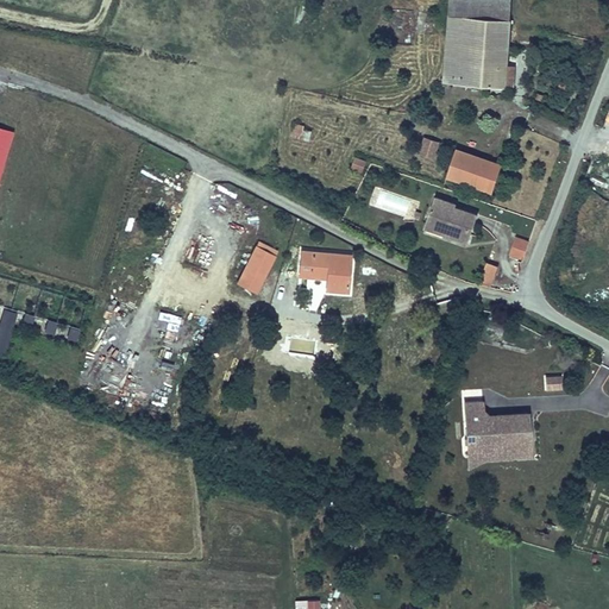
[(464,0),(405,0),(401,71),(462,75),(464,0)]
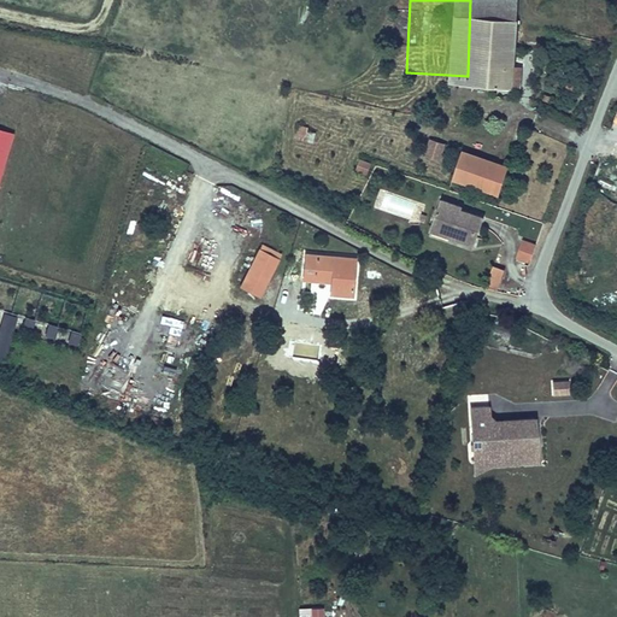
[(594,101),(594,99),(579,94),(575,106),(589,111),(591,109),(594,110),(597,103),(594,101)]
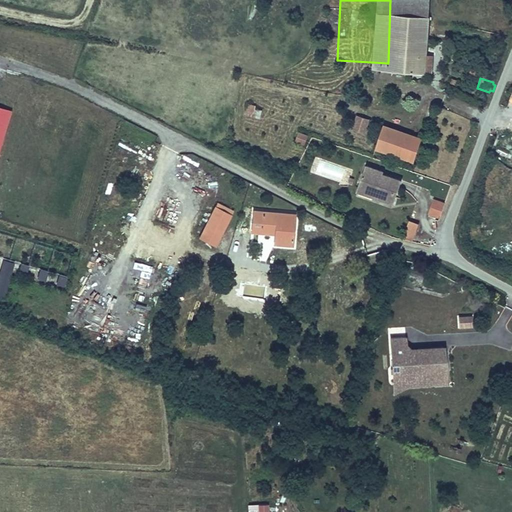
[(322,102),(316,116),(330,121),(335,107),(322,102)]
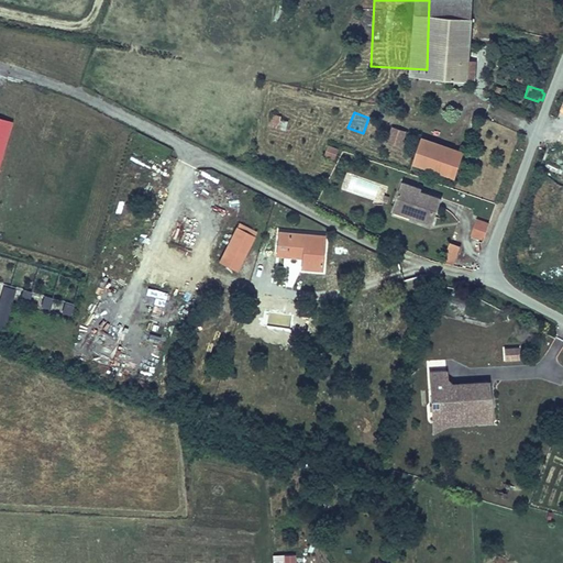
[(268,125),(286,131),(289,119),(272,114),(268,125)]
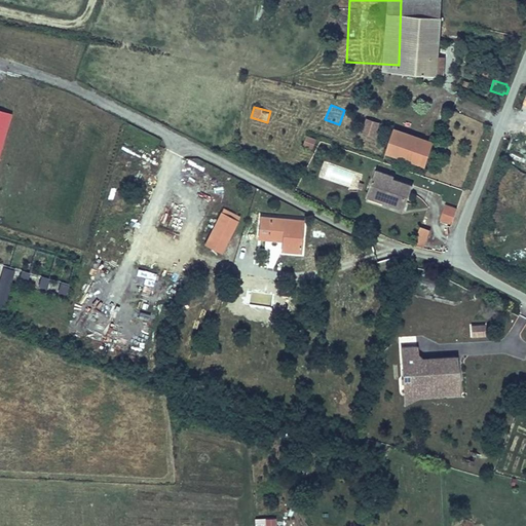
[(0,158),(11,112),(0,109),(0,158)]
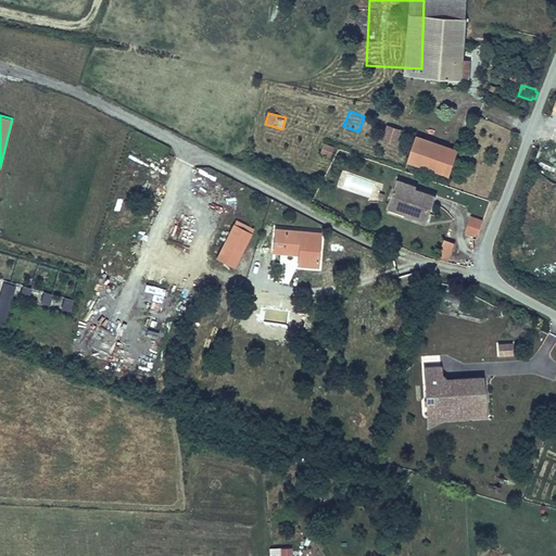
[(378,123),(365,158),(378,163),(382,151),(411,164),(420,139),(378,123)]
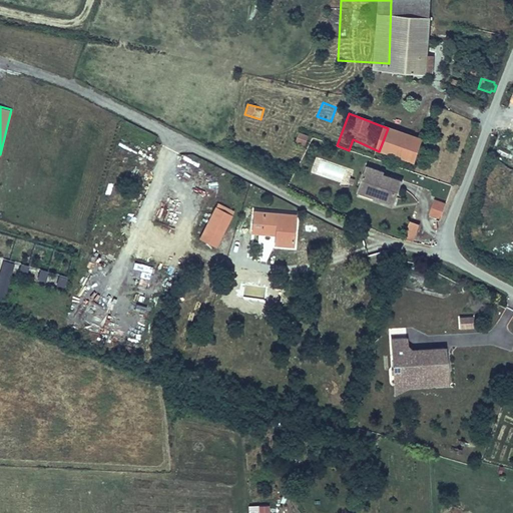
[(296,142),(307,145),(309,134),(299,132),(296,142)]
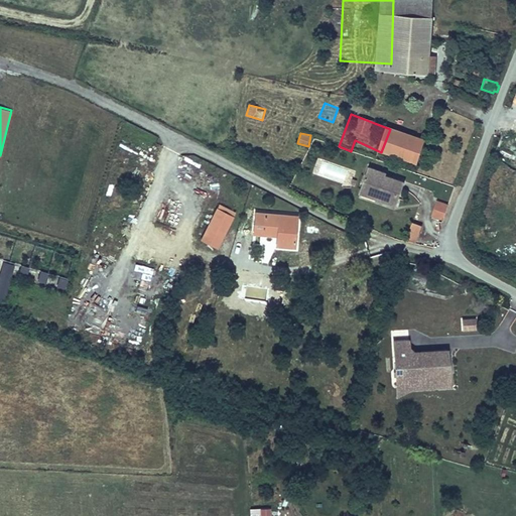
[(515,148),(507,144),(497,163),(515,172),(515,148)]
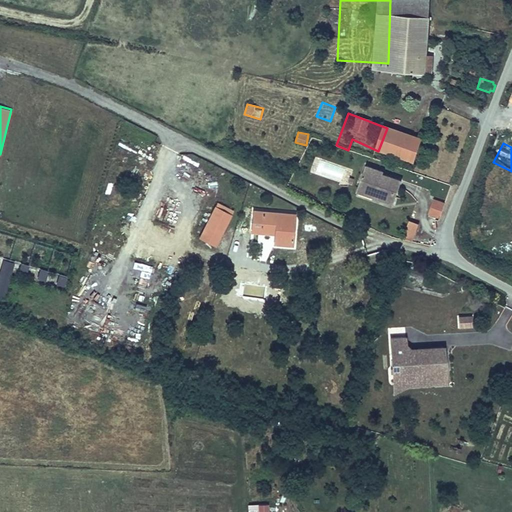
[(331,157),(323,180),(341,186),(340,191),(358,198),(366,176),(346,169),(348,162),(331,157)]
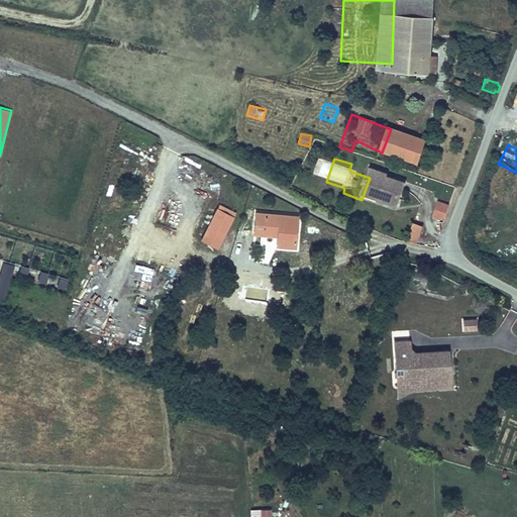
[(438,200),(432,217),(443,221),(450,204),(438,200)]
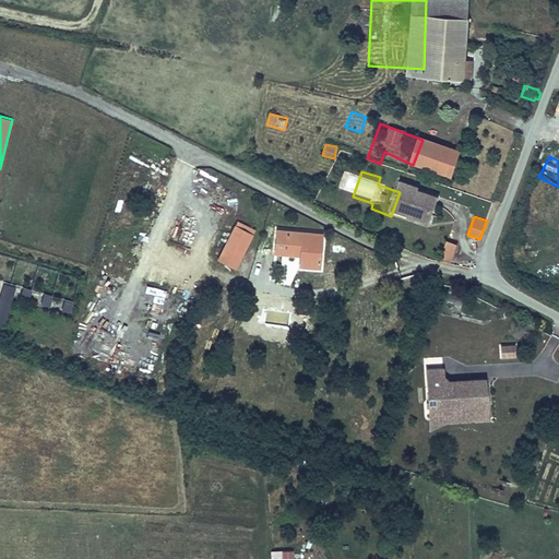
[(287,225),(239,221),(237,245),(262,247),(262,258),(284,260),(287,225)]
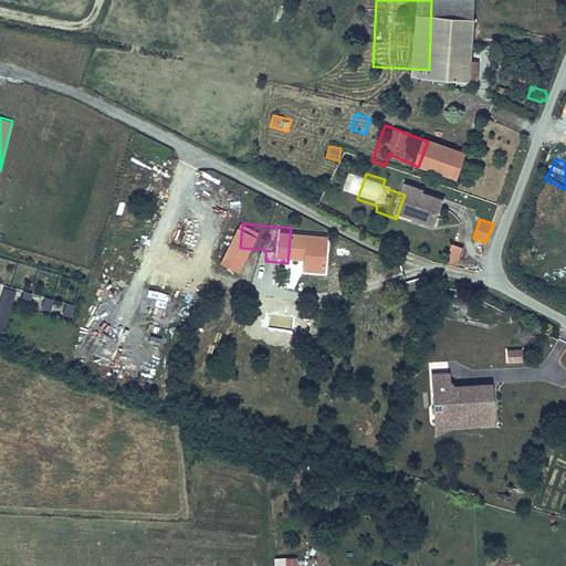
[(4,286),(0,299),(0,326),(4,328),(17,291),(4,286)]
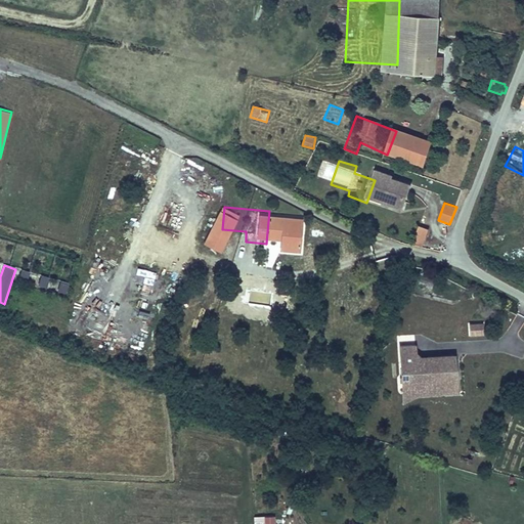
[(13,278),(27,282),(30,271),(16,267),(13,278)]
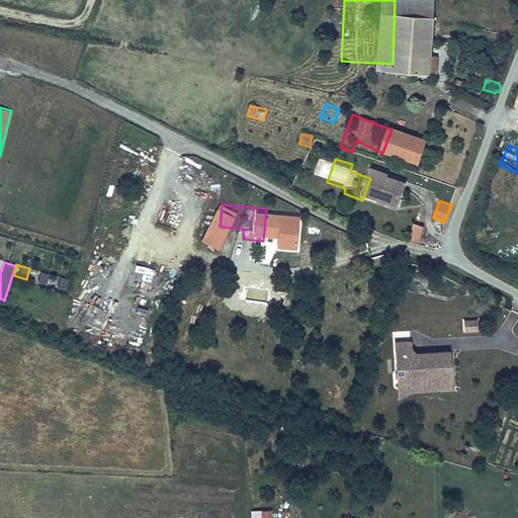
[(40,271),(36,283),(46,286),(50,274),(40,271)]
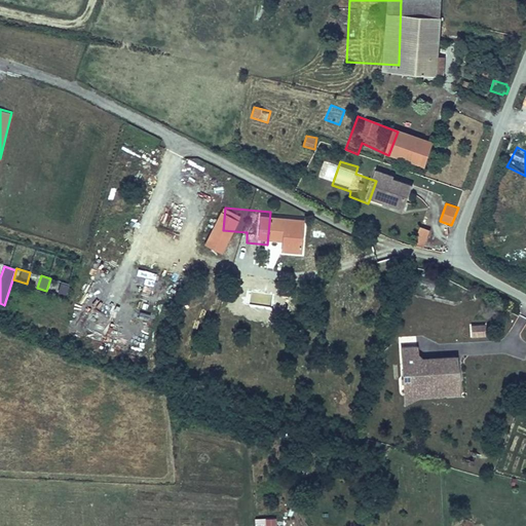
[(60,282),(58,294),(67,295),(69,284),(60,282)]
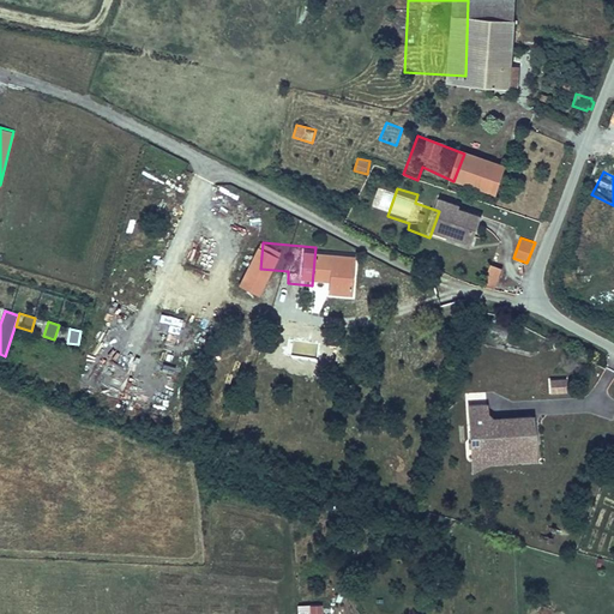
[(566,378),(548,378),(548,393),(566,393),(566,378)]
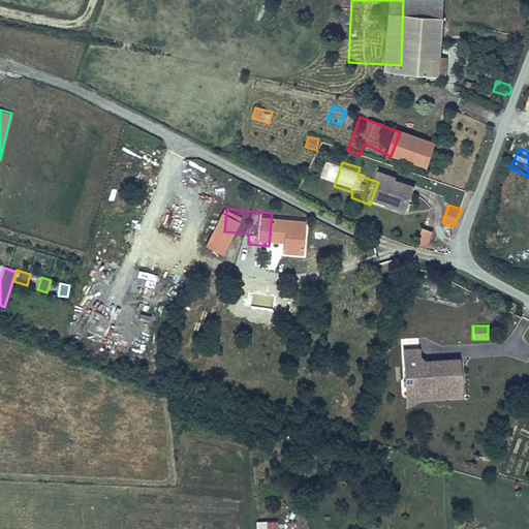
[(374,366),(374,371),(428,369),(426,344),(406,345),(401,350),(395,345),(387,346),(387,341),(386,328),(372,328),(374,361),(371,361),(371,366),(374,366)]
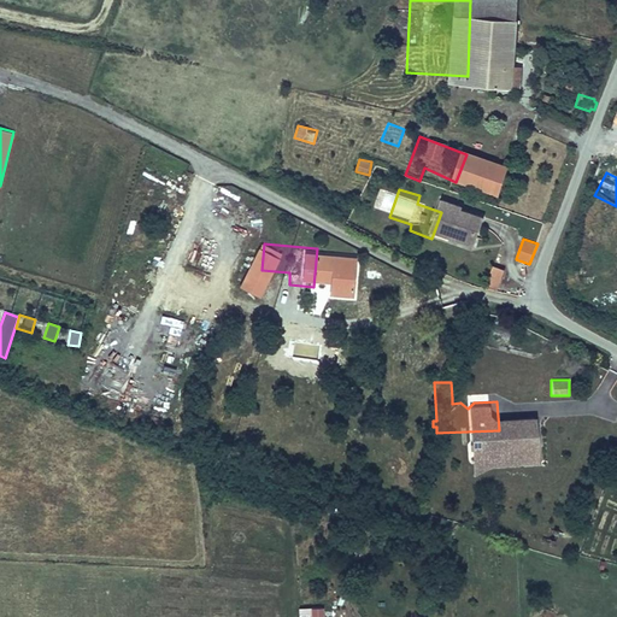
[(452,398),(452,404),(460,403),(468,409),(474,403),(497,401),(497,395),(452,398)]
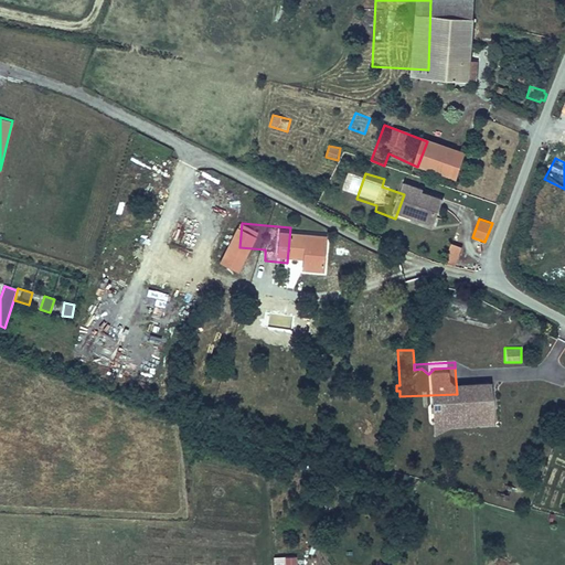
[(457,394),(400,396),(401,408),(415,404),(457,402),(457,394)]
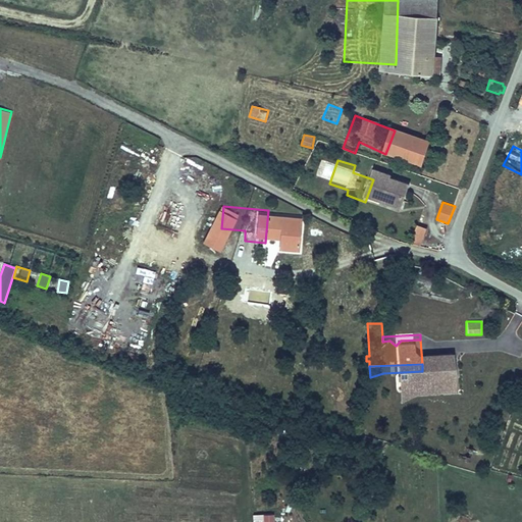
[(274,521),(274,513),(262,514),(262,521),(274,521)]
